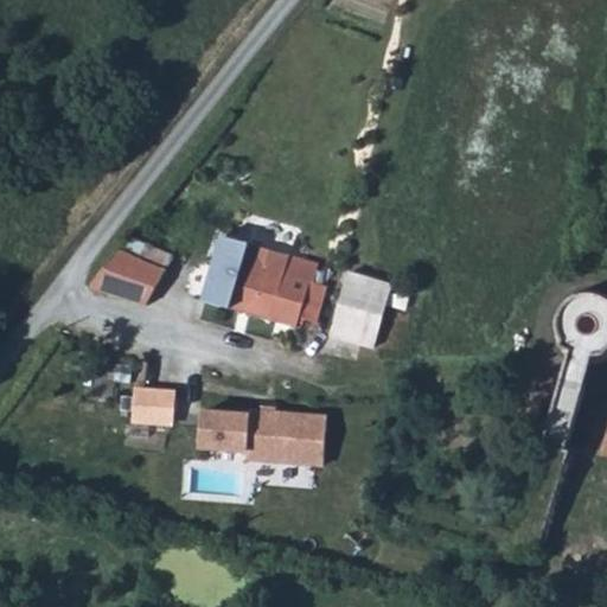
[(318,264),(222,237),(205,302),(295,330),(299,319),(319,324),(330,288),(327,287),(328,282),(327,279),(324,273),(317,269),(318,264)]
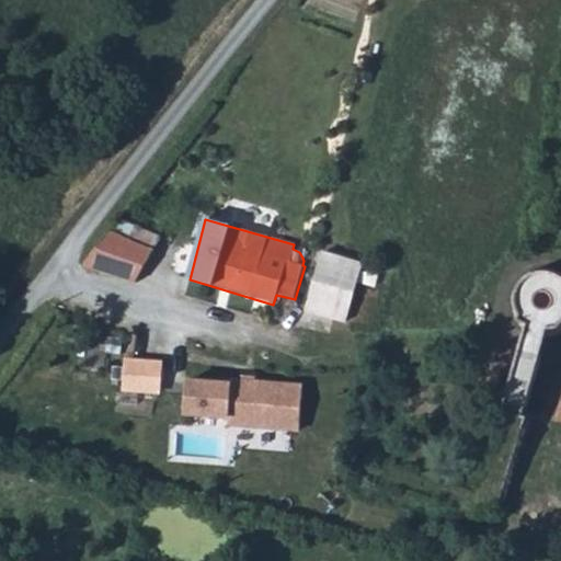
[(133,242),(111,233),(84,267),(135,284),(138,277),(155,251),(133,242)]
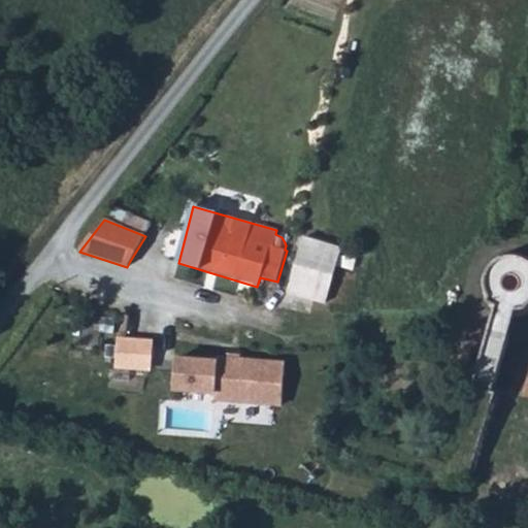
[(286,293),(325,304),(340,250),(302,237),(286,293)]
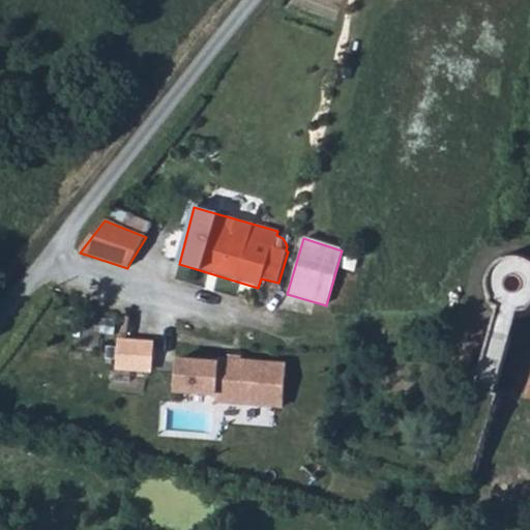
[(529,342),(512,336),(517,322),(528,317),(529,315),(529,257),(526,255),(518,253),(509,254),(499,257),(494,260),(488,267),(483,274),(482,286),(483,293),(487,304),(491,308),(496,313),(495,317),(471,396),(492,404),(497,390),(529,400),(529,342)]
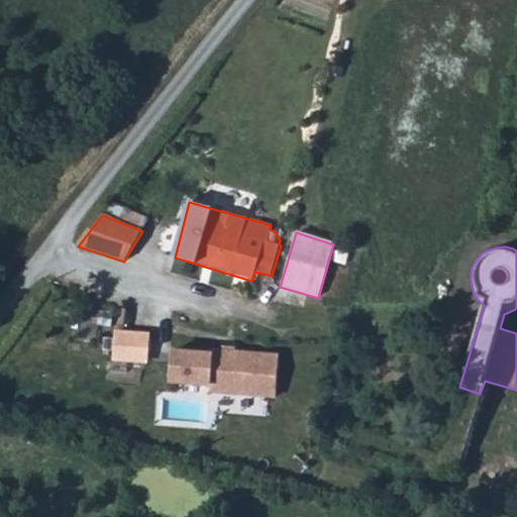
[(120,330),(117,363),(152,366),(156,333),(120,330)]
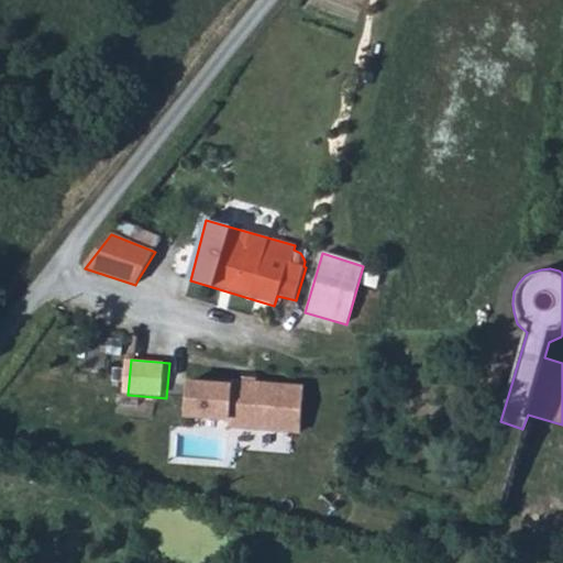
[(230,404),(228,426),(299,430),(302,387),(231,382),(230,404)]
